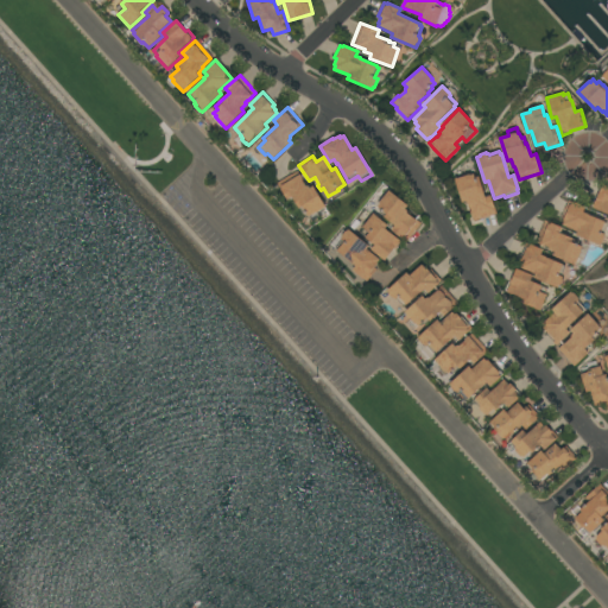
[(298,171),(304,179),(303,181),(305,184),(306,183),(310,189),(314,187),(327,207),(312,215),(309,216),(306,213),(304,214),(301,208),(299,209),(292,197),(287,200),(278,184),(298,171)]
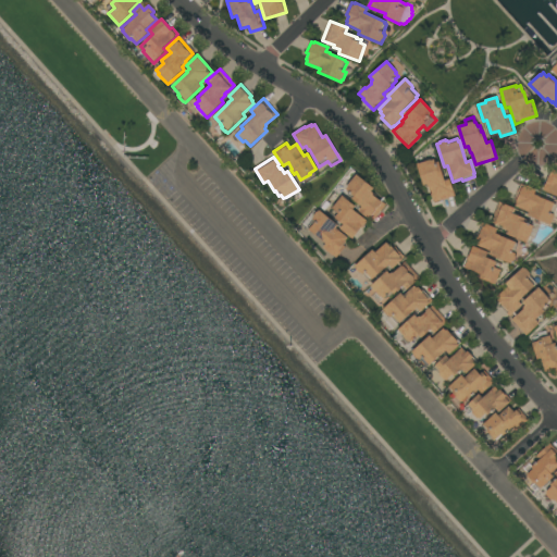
[(445,181),(449,180),(455,196),(434,202),(431,195),(432,194),(431,190),(430,190),(428,184),(423,186),(417,164),(431,160),(431,161),(434,160),(435,163),(438,162),(445,181)]
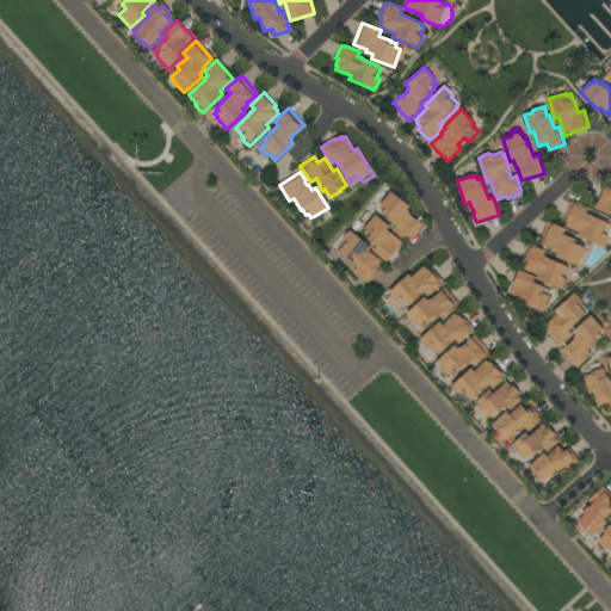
[(610,216),(596,209),(598,203),(606,185),(610,186),(610,216)]
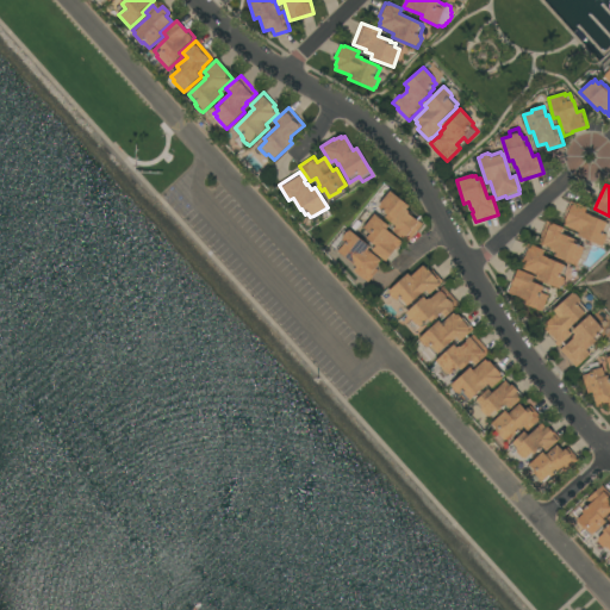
[(408,243),(392,231),(396,226),(385,218),(386,217),(381,213),(383,211),(379,207),(381,205),(380,204),(391,192),(410,206),(406,210),(409,212),(409,215),(423,224),(408,243)]
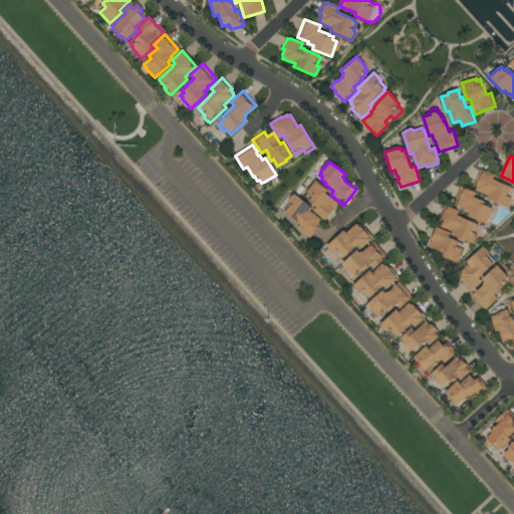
[(481,170),(495,175),(493,180),(496,181),(496,182),(512,188),(511,189),(513,190),(510,198),(511,198),(511,201),(512,201),(510,206),(509,206),(508,208),(487,200),(489,196),(476,191),(477,188),(476,187),(478,183),(476,182),(481,170)]
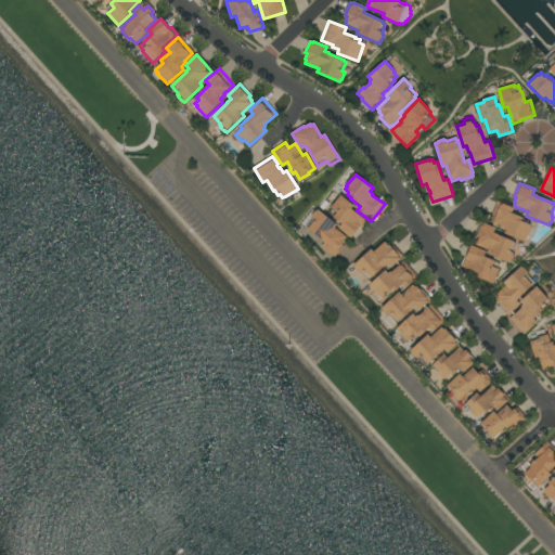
[(351,239),(339,229),(343,224),(334,217),(330,213),(332,208),(341,195),(355,206),(352,209),(366,220),(351,239)]
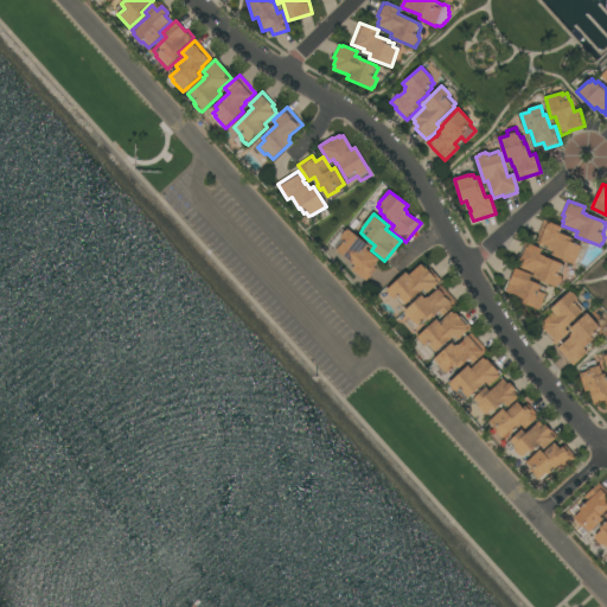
[(544,221),(562,228),(560,234),(577,241),(576,244),(581,247),(580,250),(581,250),(575,264),(553,256),(554,251),(551,251),(551,249),(544,246),(544,247),(538,244),(540,244),(535,242),(544,221)]
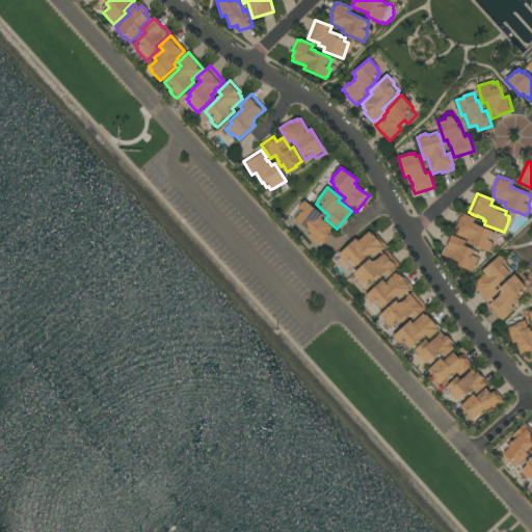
[(323,215),(321,218),(333,228),(330,230),(331,231),(328,235),(330,236),(322,246),(319,244),(318,245),(309,237),(312,234),(308,231),(309,230),(295,219),(296,218),(294,217),(299,210),(298,210),(300,208),(299,207),(302,203),(303,203),(306,202),(323,215)]
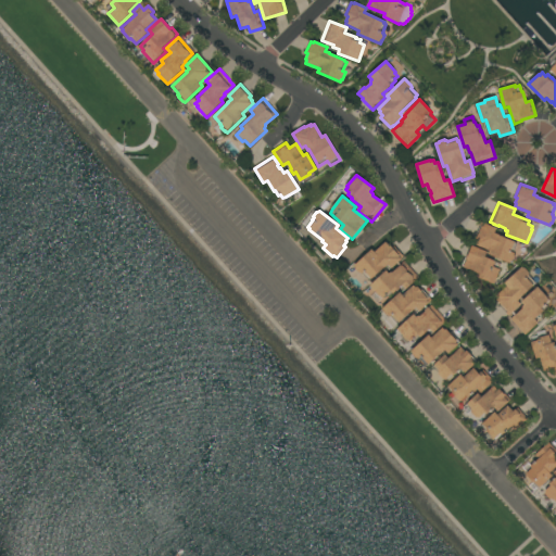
[(488,254),(490,251),(476,245),(477,242),(476,241),(478,236),(476,236),(481,222),(485,224),(484,224),(497,228),(495,232),(500,235),(498,236),(515,242),(515,243),(517,244),(514,253),(515,253),(514,255),(515,256),(513,262),(512,261),(510,264),(488,254)]
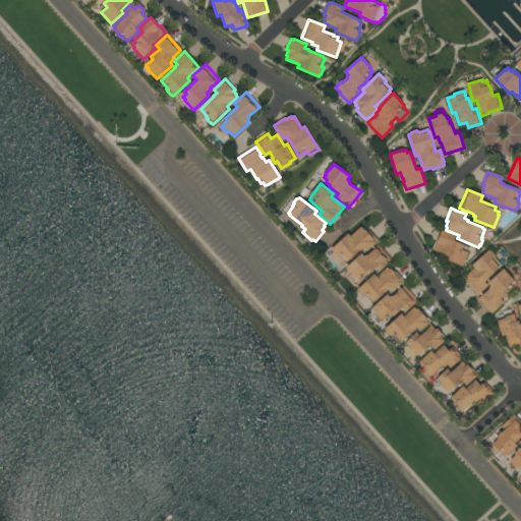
[(349,234),(351,236),(361,227),(363,229),(364,229),(367,232),(369,231),(379,240),(377,242),(377,243),(367,251),(364,248),(349,263),(348,261),(346,263),(340,255),(339,256),(338,255),(337,256),(333,252),(334,251),(333,249),(349,234)]
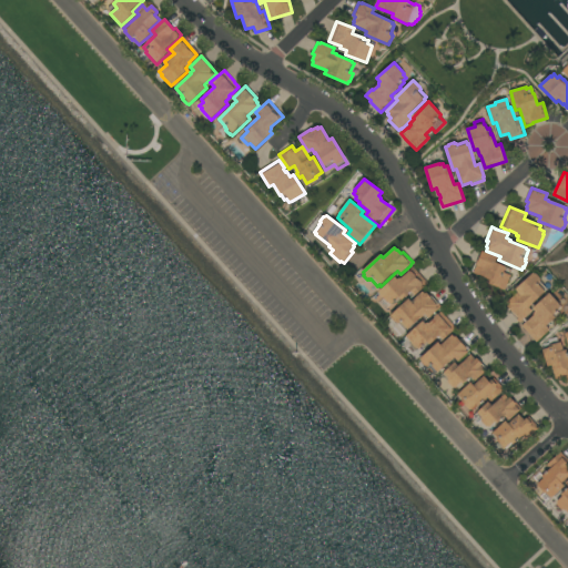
[(483,251),(498,257),(496,263),(511,270),(510,275),(511,275),(505,291),(489,284),(490,280),(474,273),(483,251)]
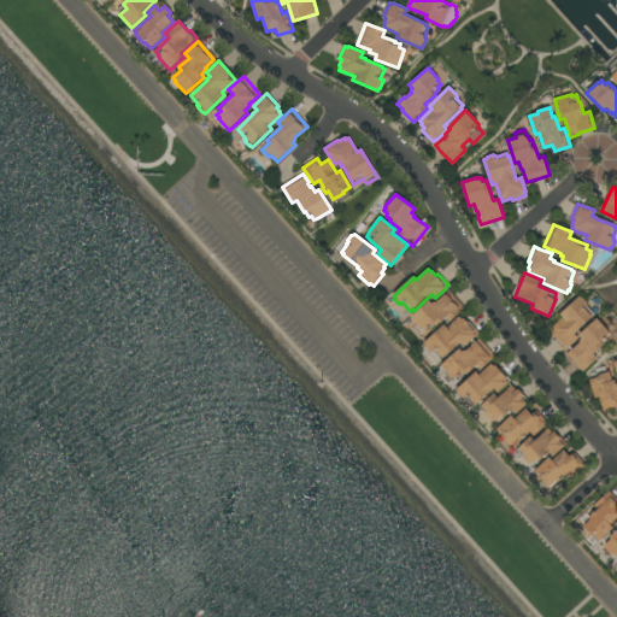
[(429,301),(433,304),(438,299),(439,300),(444,295),(448,291),(465,307),(460,312),(460,313),(451,322),(447,317),(436,327),(434,323),(425,331),(422,329),(415,322),(416,322),(412,318),(429,301)]
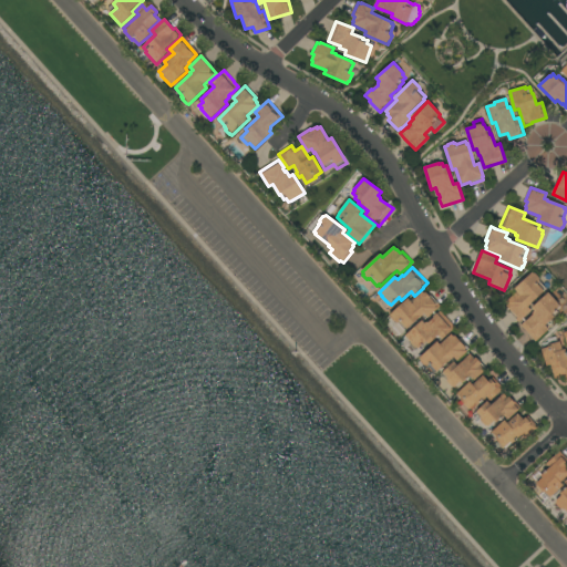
[(533,272),(535,275),(535,274),(539,278),(538,279),(540,281),(539,281),(545,288),(544,290),(545,292),(528,307),(532,311),(519,322),(508,310),(509,309),(506,306),(508,305),(506,302),(517,292),(515,289),(533,272)]
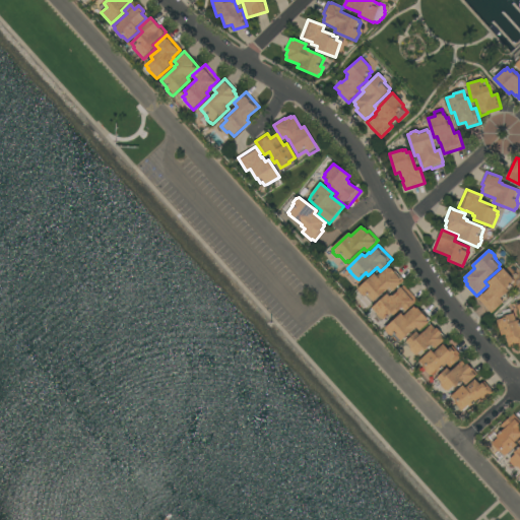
[(375,274),(377,276),(387,267),(389,269),(390,268),(394,272),(395,271),(401,278),(402,277),(404,280),(401,283),(402,283),(393,291),(390,288),(375,302),(374,302),(372,303),(366,296),(365,297),(363,296),(359,291),(360,291),(358,289),(375,274)]
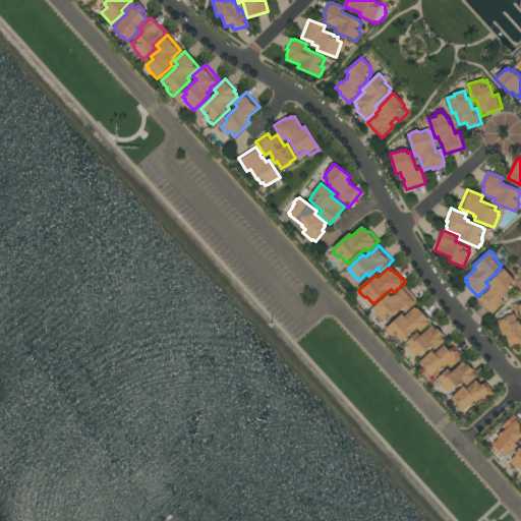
[(504,270),(513,279),(513,280),(515,282),(512,285),(513,287),(509,290),(510,291),(502,299),(505,303),(497,310),(491,314),(478,299),(481,296),(482,296),(487,291),(486,290),(491,286),(488,283),(504,270)]
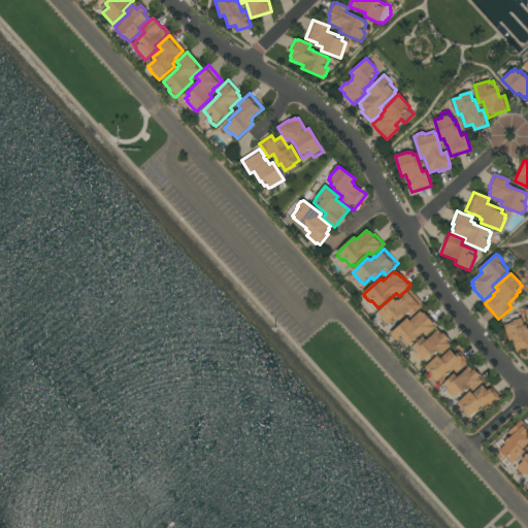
[(393,298),(396,301),(400,297),(401,298),(404,296),(403,296),(409,290),(424,305),(420,308),(421,309),(411,317),(408,312),(399,321),(399,320),(395,324),(393,323),(390,325),(389,325),(387,326),(381,319),(383,318),(378,312),(393,298)]
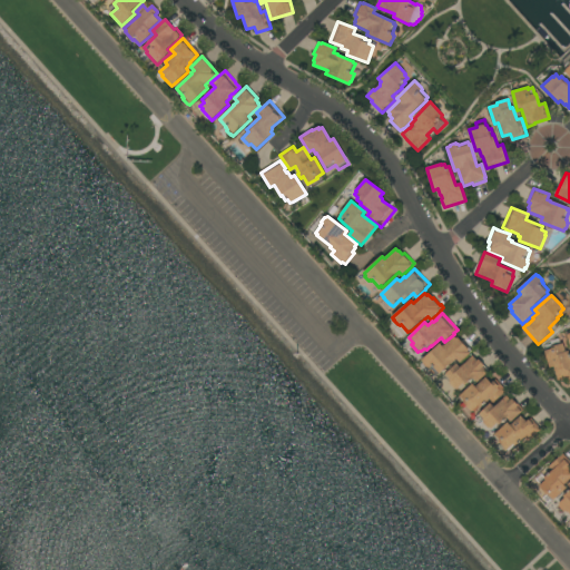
[(440,374),(439,373),(436,374),(431,367),(430,369),(428,366),(426,367),(423,363),(421,360),(440,344),(442,346),(455,335),(461,342),(463,341),(472,351),(469,353),(470,354),(460,363),(457,360),(440,374)]
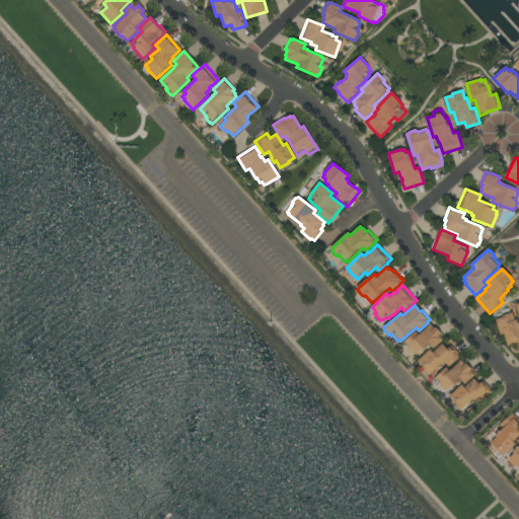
[(518,325),(518,349),(517,350),(515,344),(508,347),(504,335),(501,336),(496,320),(497,319),(496,318),(498,317),(497,315),(502,313),(501,311),(509,308),(510,313),(512,313),(515,320),(517,320),(518,325)]
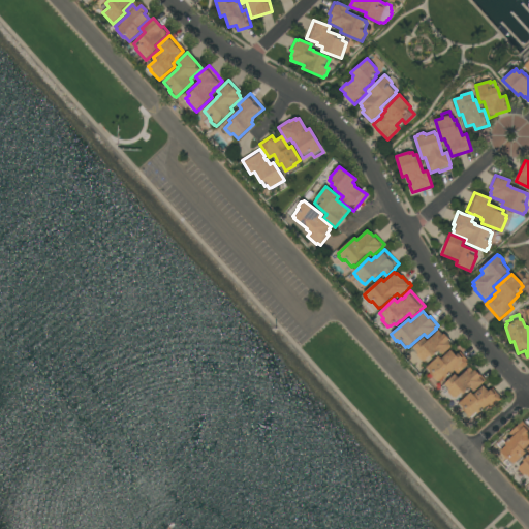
[(424,338),(426,340),(430,337),(432,338),(435,335),(434,335),(438,330),(444,336),(444,335),(454,344),(453,345),(443,355),(439,351),(432,358),(430,356),(425,362),(424,361),(423,362),(417,355),(418,354),(412,349),(424,338)]
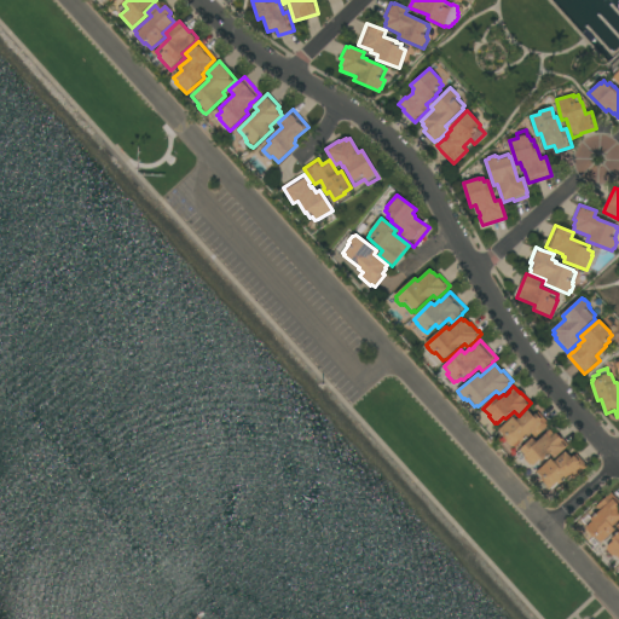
[(550,424),(536,438),(532,434),(516,449),(514,446),(513,447),(498,432),(513,417),(516,421),(527,410),(533,417),(538,412),(550,424)]
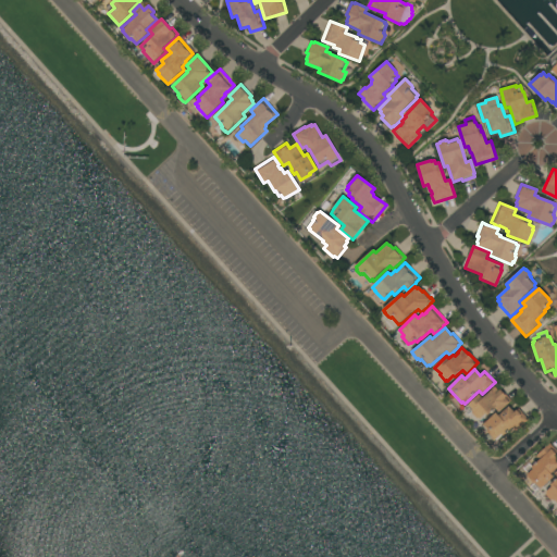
[(480,395),(482,397),(486,393),(487,395),(492,391),(491,390),(495,386),(499,391),(500,390),(511,400),(509,401),(509,403),(499,412),(495,408),(487,416),(485,415),(480,420),(479,418),(478,419),(472,413),(473,412),(468,407),(480,395)]
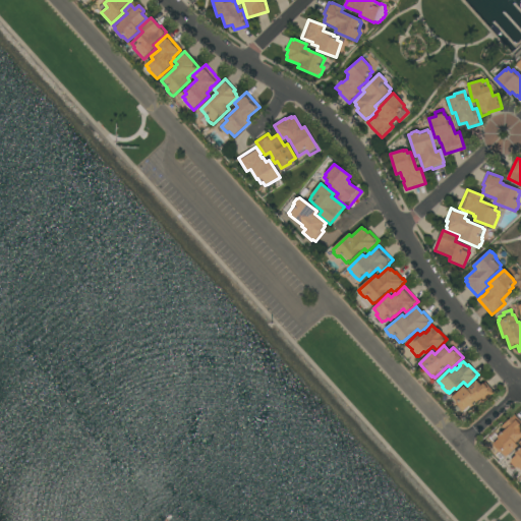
[(464,386),(466,389),(476,380),(481,386),(485,382),(495,392),(482,404),(478,400),(465,412),(469,415),(462,421),(459,417),(464,412),(457,404),(457,405),(451,399),(453,398),(452,397),(464,386)]
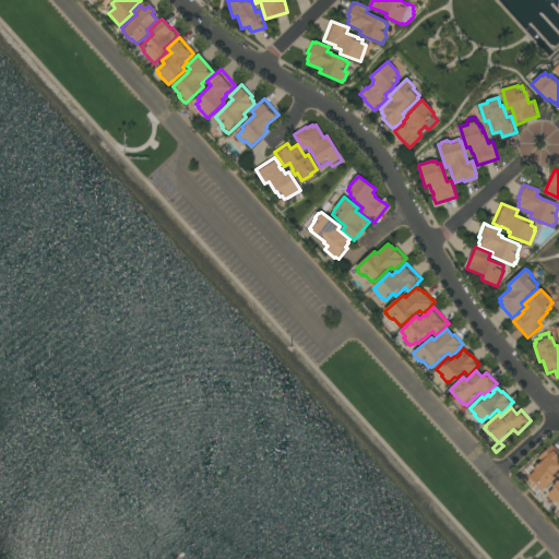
[(543,490),(540,491),(535,486),(536,485),(528,477),(535,471),(533,470),(542,461),(538,458),(552,444),(558,452),(558,460),(558,461),(558,462),(558,470),(552,476),(556,478),(543,490)]
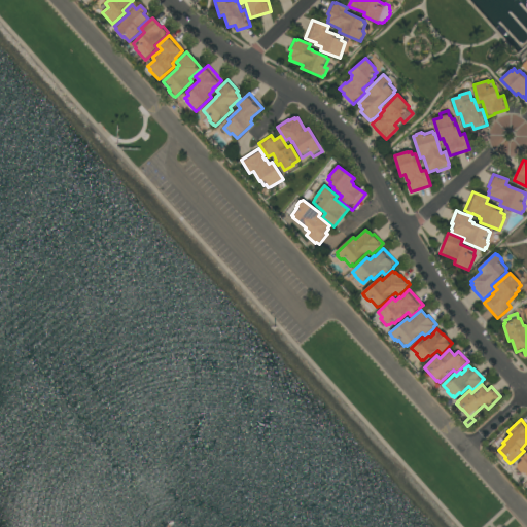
[(526,446),(526,480),(517,468),(518,466),(517,465),(522,460),(521,459),(526,453),(526,452),(524,449),(526,446)]
